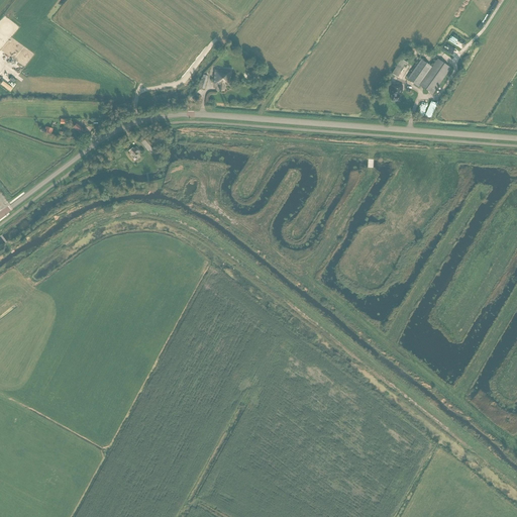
[(398,77),(407,63),(401,59),(392,74),(398,77)]
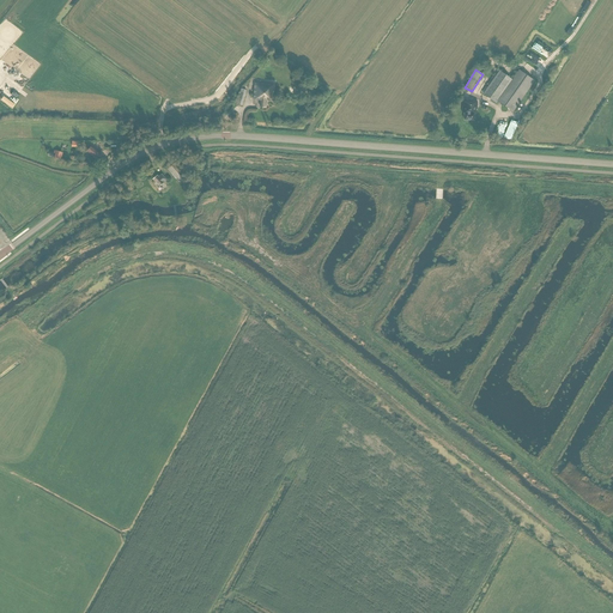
[(535,80),(520,70),(513,79),(499,71),(483,93),(496,103),(497,101),(513,111),(535,80)]
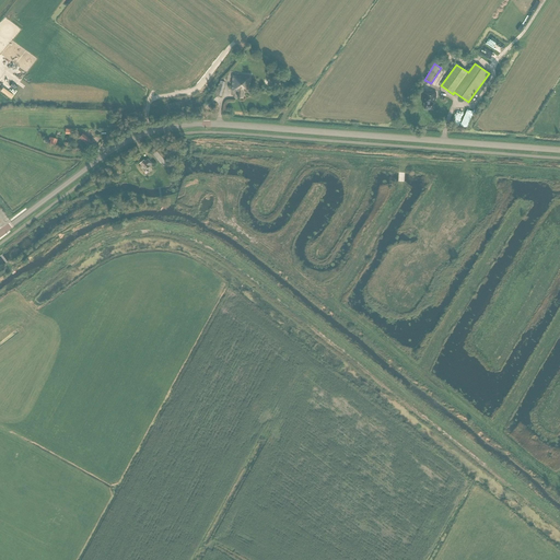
[(249,93),(249,82),(251,77),(233,76),(232,91),(238,91),(237,97),(243,97),(243,96),(244,96),(244,92),(249,93)]
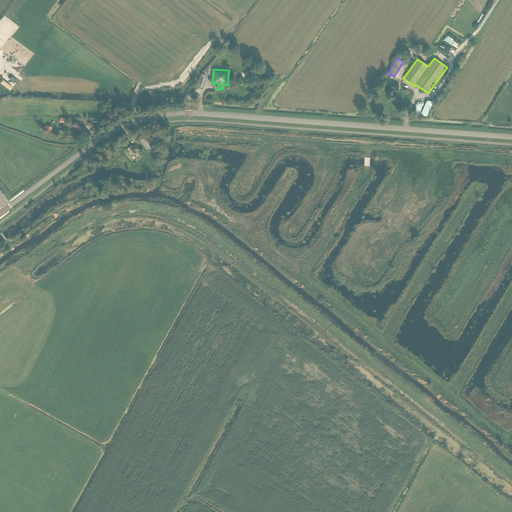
[(206,76),(201,74),(197,87),(202,89),(206,76)]
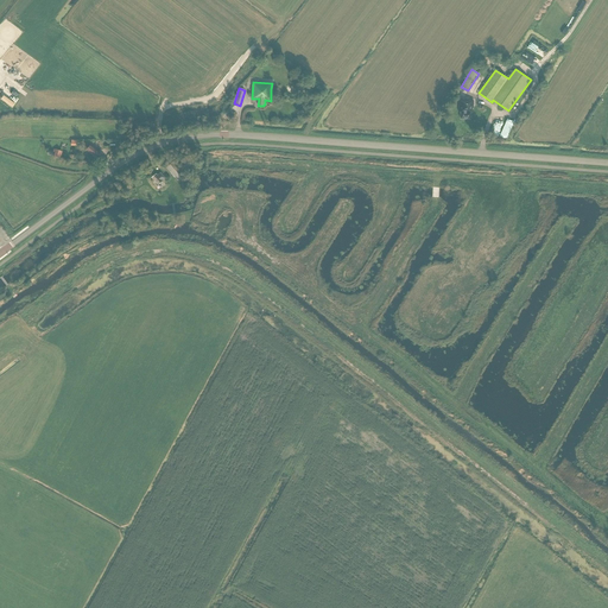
[(12,107),(14,103),(4,95),(1,99),(12,107)]
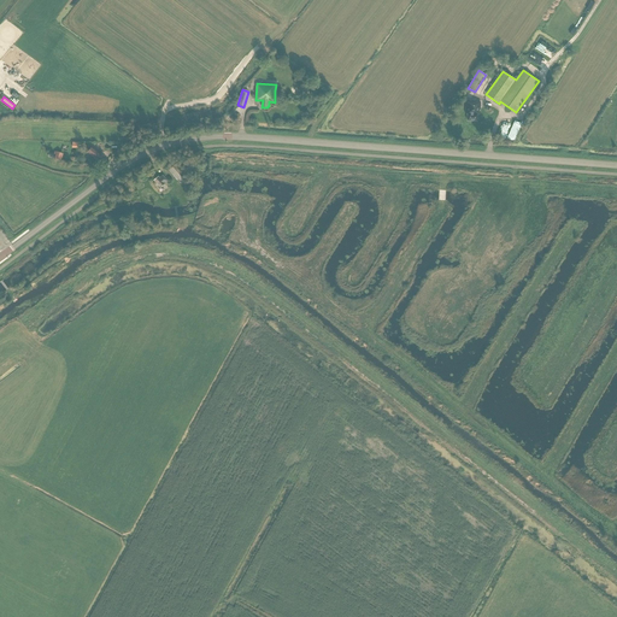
[(480,115),(481,103),(476,103),(476,101),(466,101),(465,113),(468,113),(468,121),(477,121),(477,115),(480,115)]
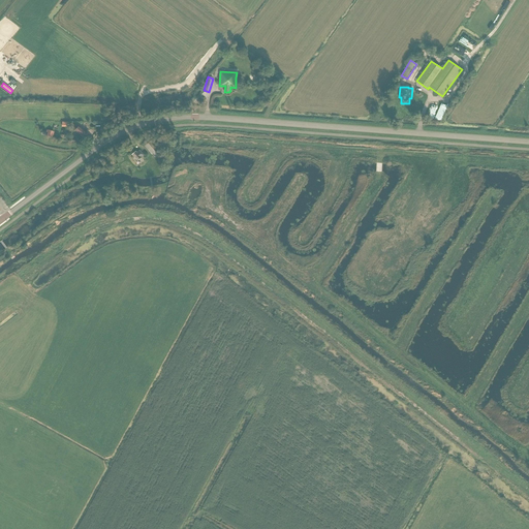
[(84,137),(88,132),(79,125),(74,130),(84,137)]
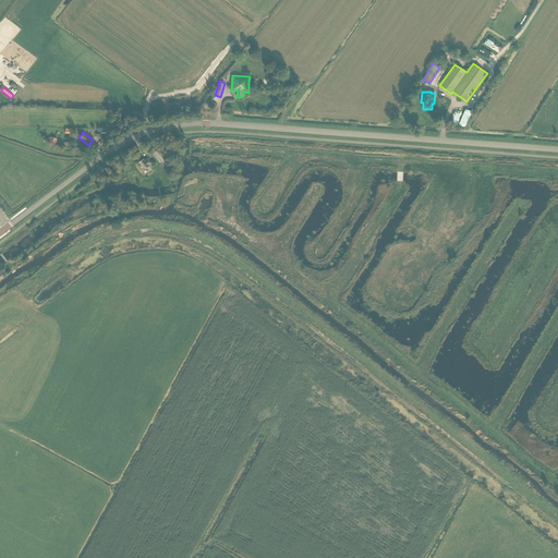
[(164,167),(170,160),(160,147),(153,154),(164,167)]
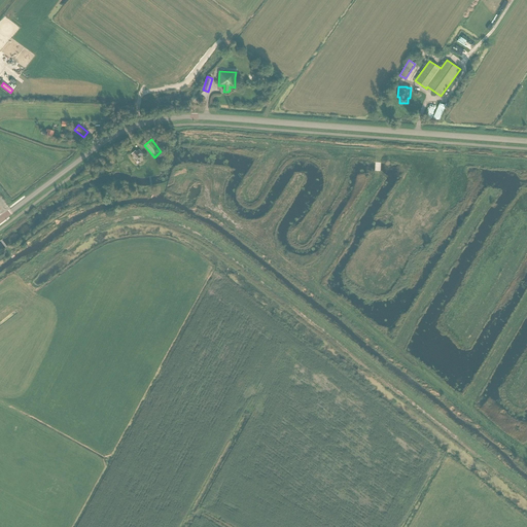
[(143,154),(139,149),(137,151),(135,150),(131,153),(137,160),(141,156),(140,156),(143,154)]
